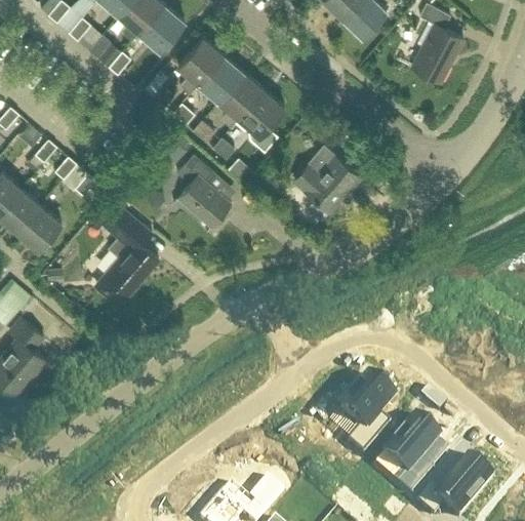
[(102,0),(118,14),(129,0),(102,0)]
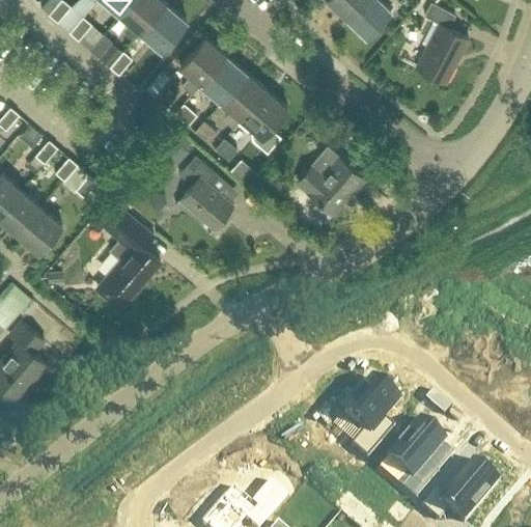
[(140,31),(165,2),(162,0),(131,0),(119,15),(129,22),(124,28),(124,32),(133,39),(140,31)]
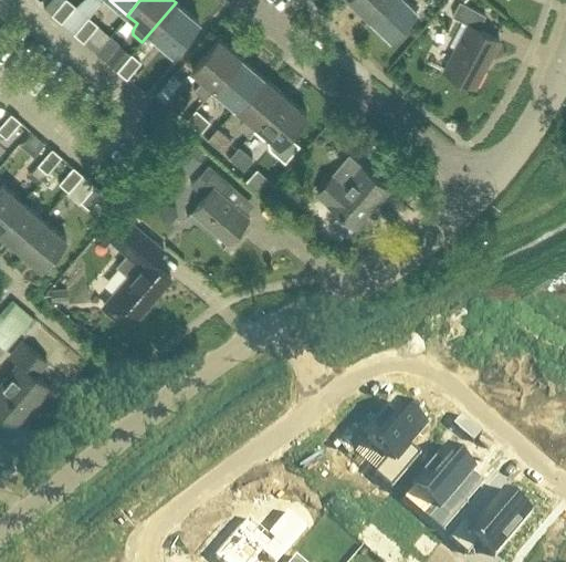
[(348,0),(368,19),(386,0),(348,0)]
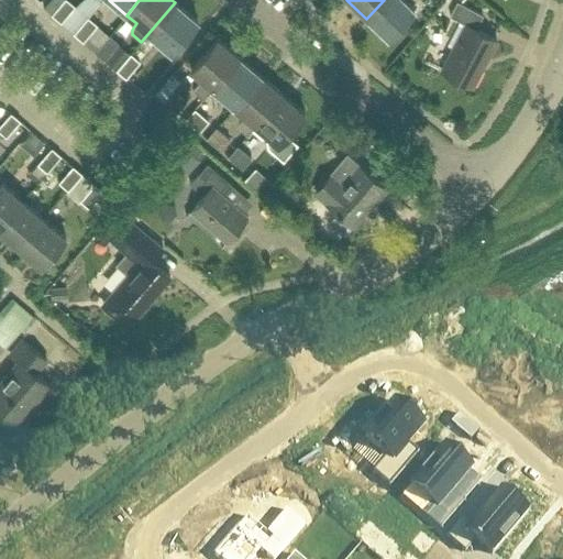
[(412,12),(400,0),(384,0),(366,19),(386,39),(412,12)]
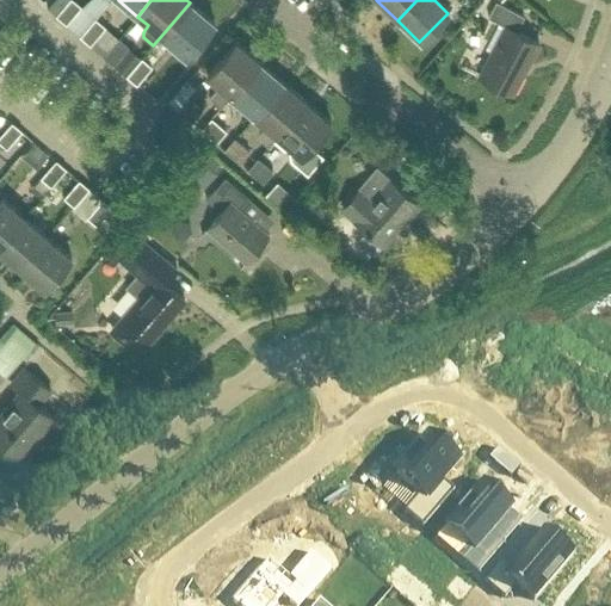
[(65,28),(80,10),(69,1),(55,18),(65,28)]
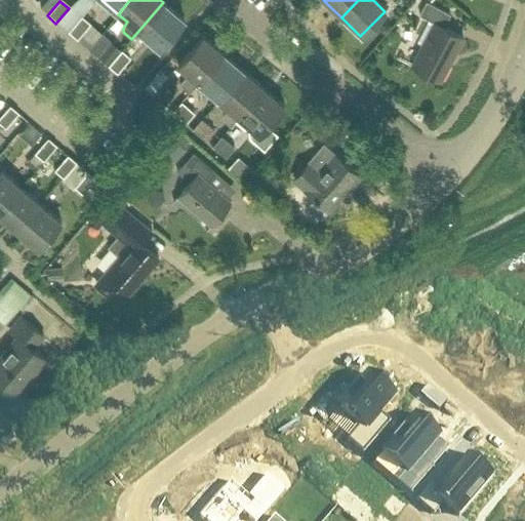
[(163,2),(138,31),(159,49),(184,19),(163,2)]
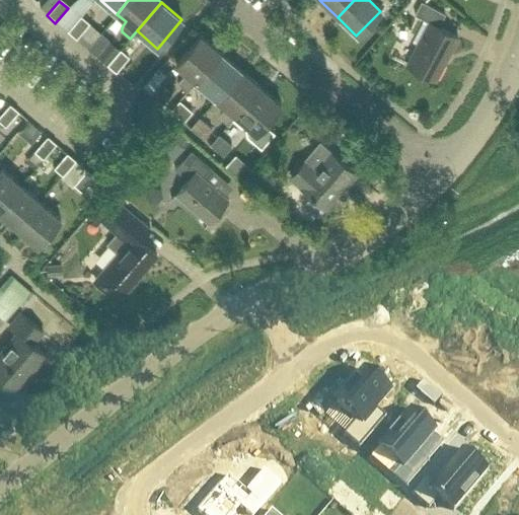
[(435,80),(457,38),(438,27),(444,15),(421,3),(415,15),(429,23),(406,66),(435,80)]
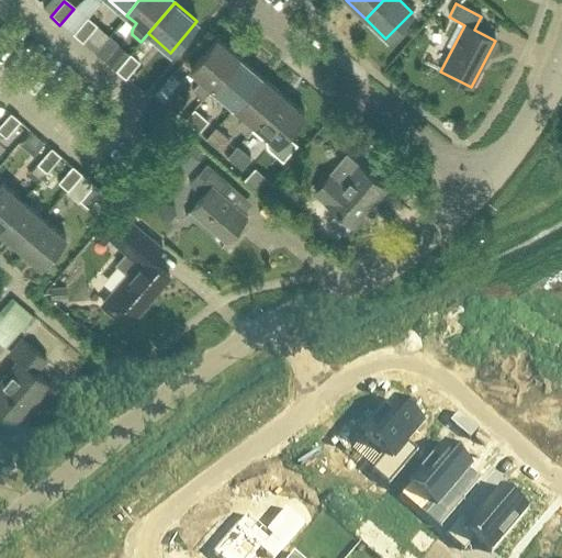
[(81,44),(96,28),(86,20),(72,36),(81,44)]
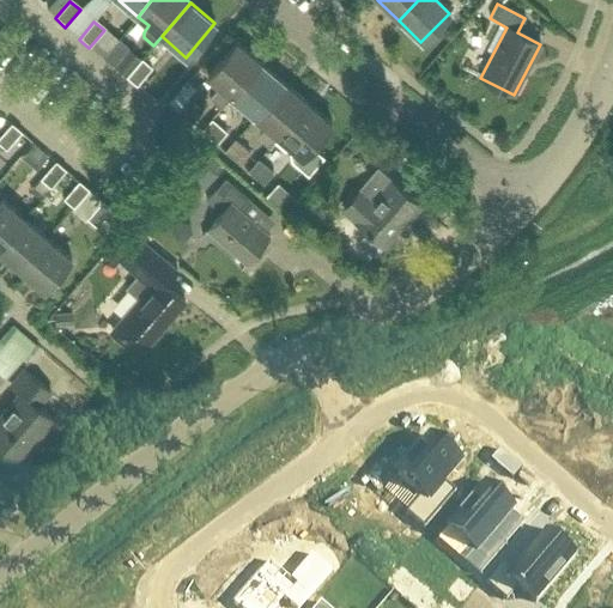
[(113,68),(128,50),(117,42),(102,60),(113,68)]
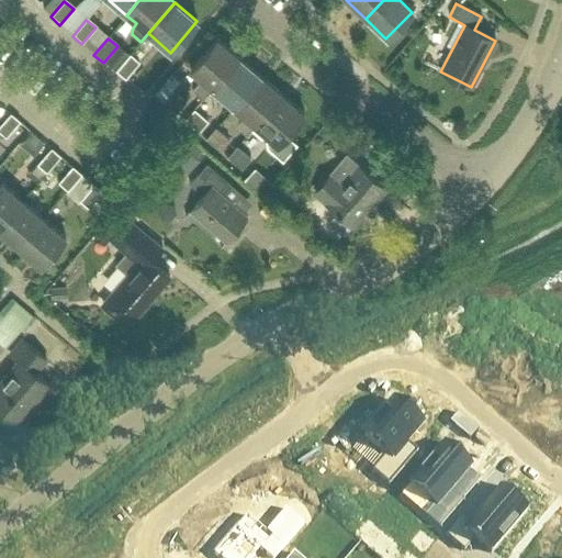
[(204,100),(212,90),(212,89),(238,58),(216,40),(190,70),(202,81),(194,91),(204,100)]
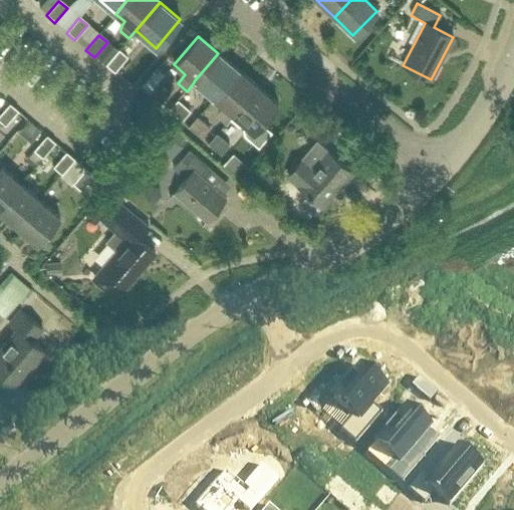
[(113,74),(126,59),(117,51),(104,67),(113,74)]
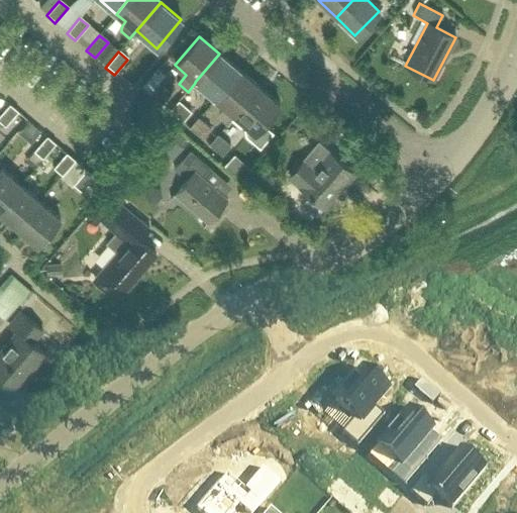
[(195,82),(195,83),(214,99),(238,70),(219,54),(195,82)]
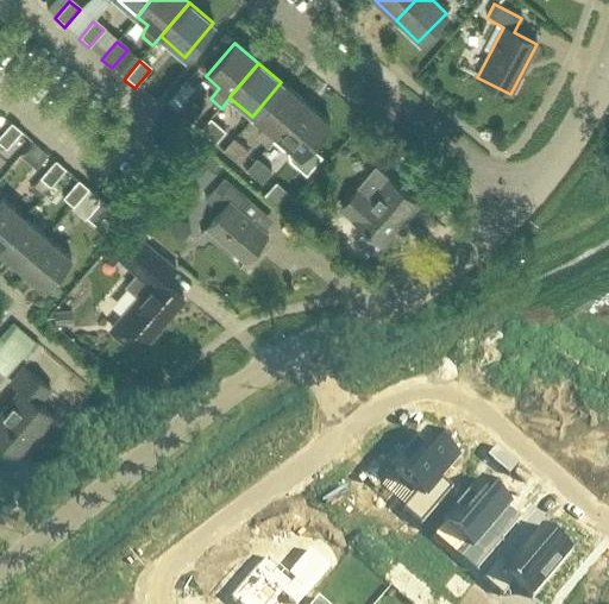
[(267,148),(276,137),(305,104),(281,82),(252,117),(265,126),(258,134),(258,139),(267,148)]
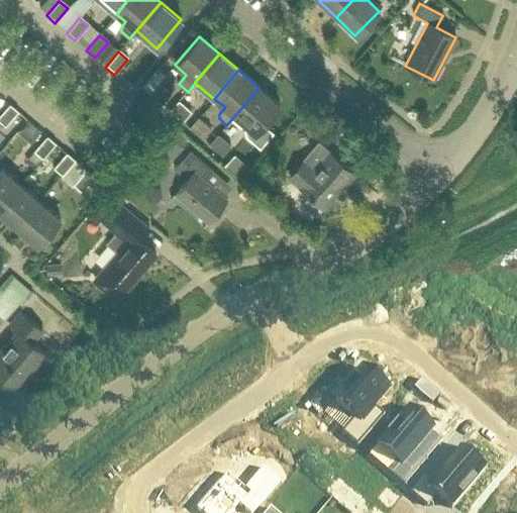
[(148,96),(161,107),(170,96),(158,85),(148,96)]
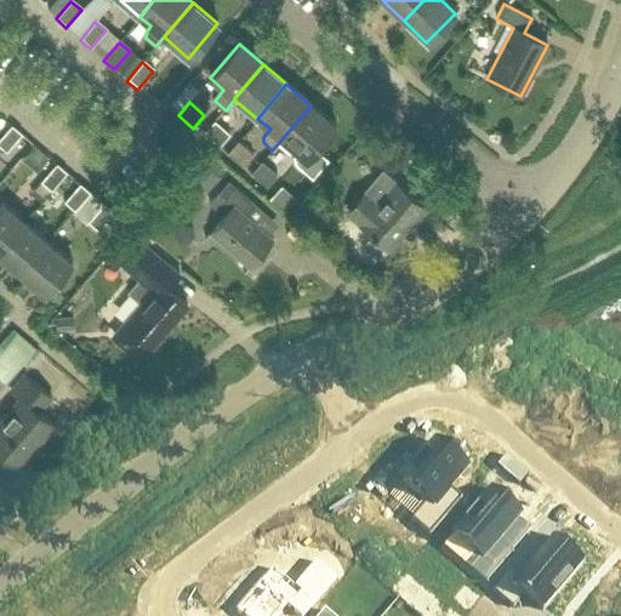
[(328,159),(315,149),(335,125),(311,106),(281,140),(294,150),(292,153),(295,164),(312,178),(328,159)]
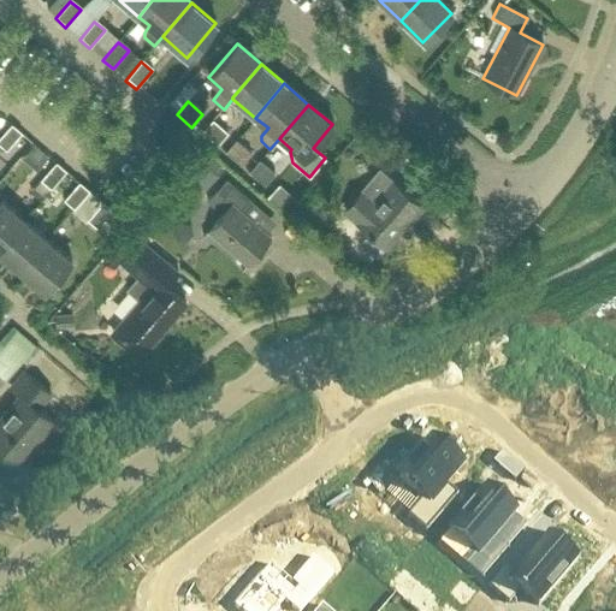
[(212,123),(201,135),(217,148),(226,136),(212,123)]
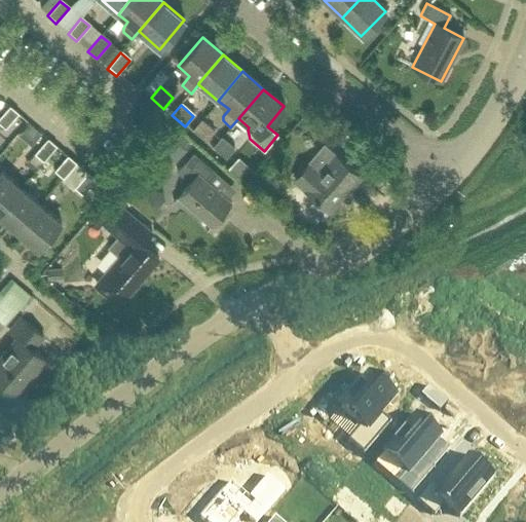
[(0,126),(4,131),(17,115),(9,108),(0,117),(0,126)]
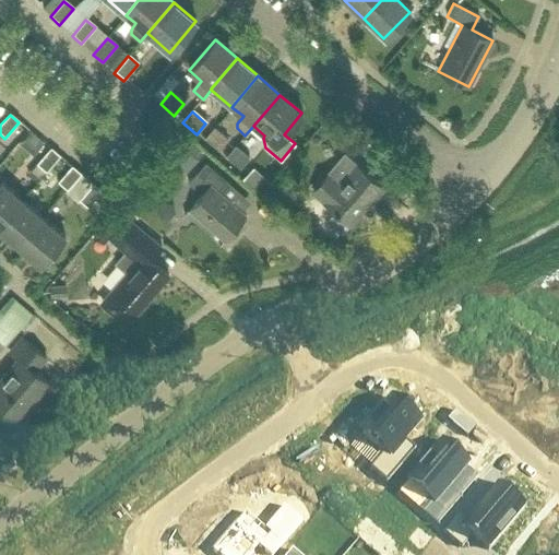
[(227,141),(213,129),(203,141),(217,153),(227,141)]
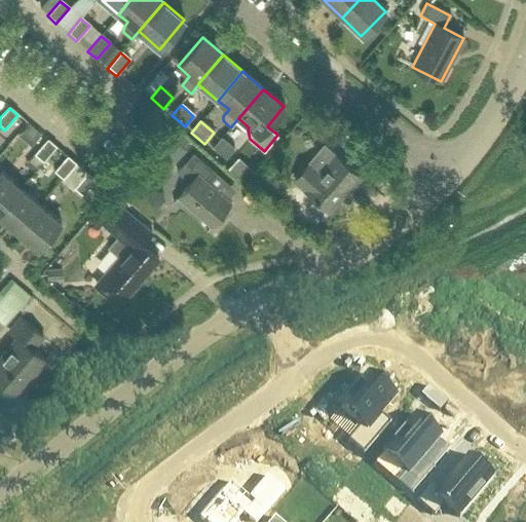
[(190,146),(174,132),(164,142),(181,156),(190,146)]
